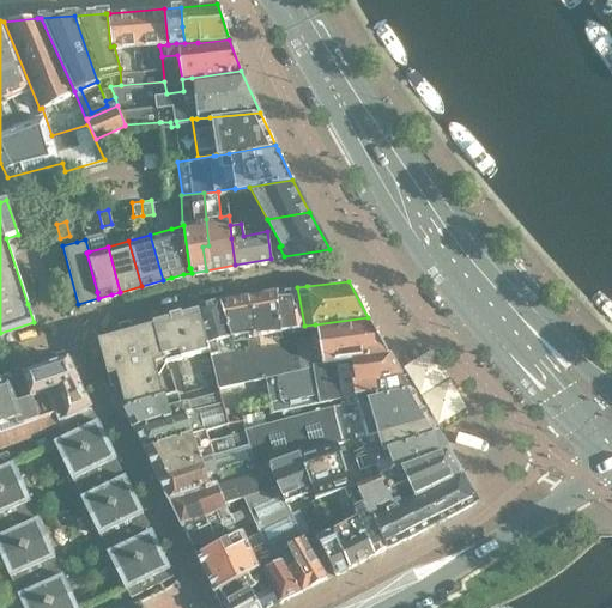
[(297,287),(276,290),(280,328),(304,326),(297,287)]
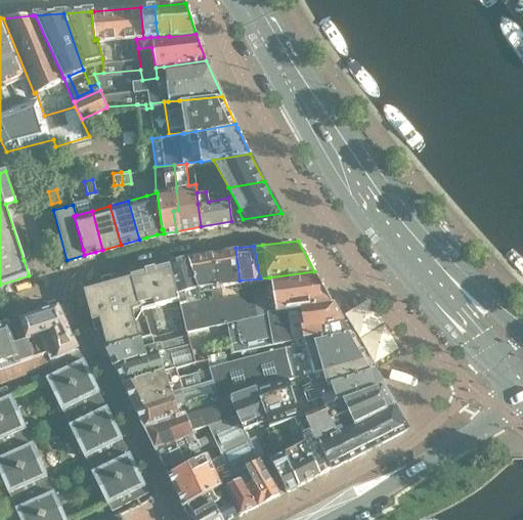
[(210,280),(211,285),(215,285),(215,286),(240,283),(240,280),(235,248),(214,252),(220,277),(210,280)]
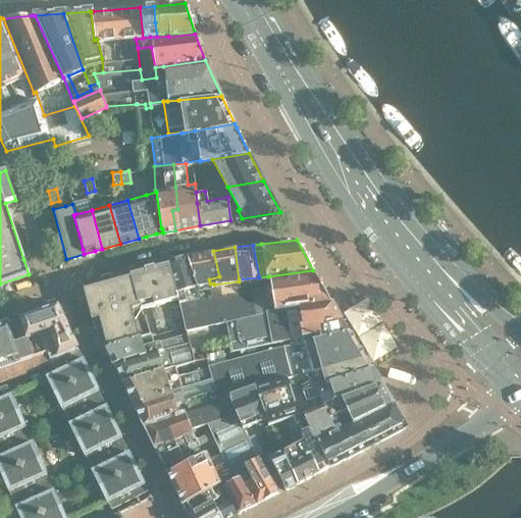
[(185,256),(196,283),(196,286),(210,283),(209,279),(219,276),(213,251),(187,255),(185,256)]
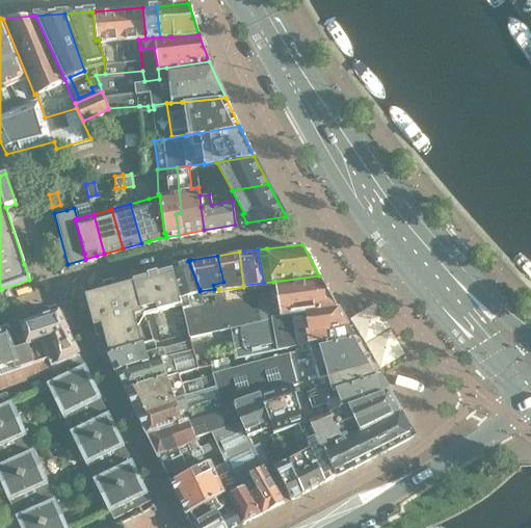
[(188,261),(171,264),(178,296),(200,289),(188,261)]
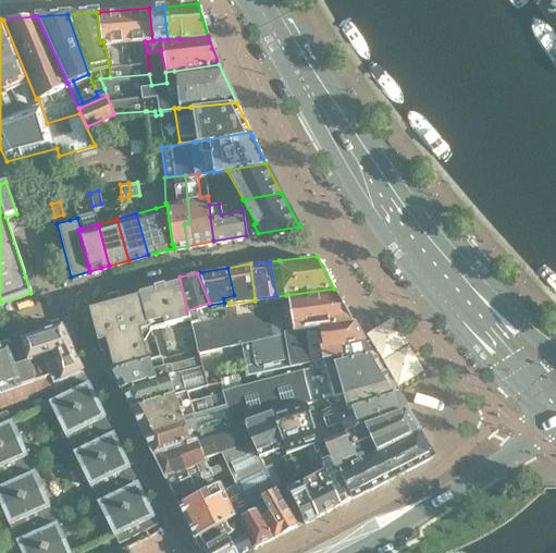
[(180,277),(138,289),(148,324),(187,315),(186,310),(180,277)]
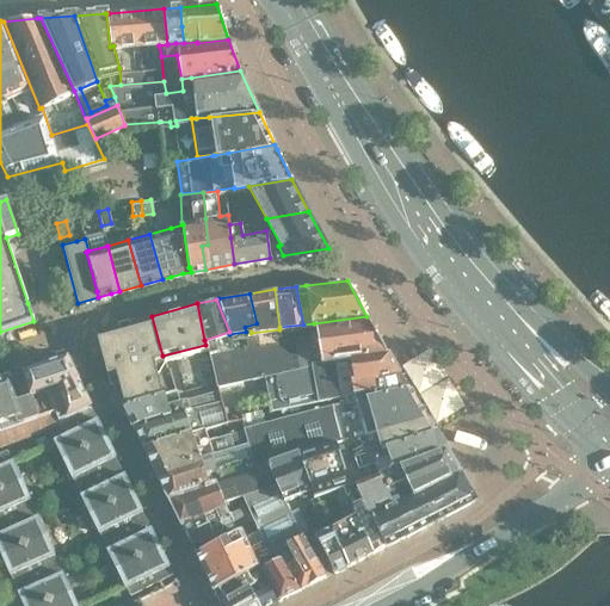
[(152,316),(94,331),(106,371),(122,402),(161,391),(153,358),(162,356),(152,316)]
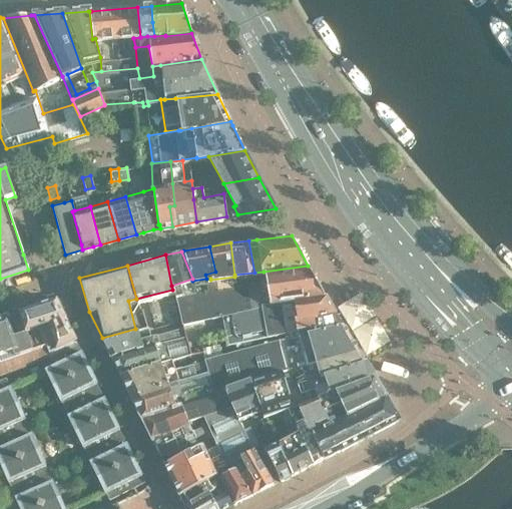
[(264,272),(254,273),(234,275),(234,277),(210,280),(207,281),(209,288),(175,296),(181,322),(219,313),(220,313),(260,305),(261,304),(293,299),(324,294),(308,266),(264,272)]
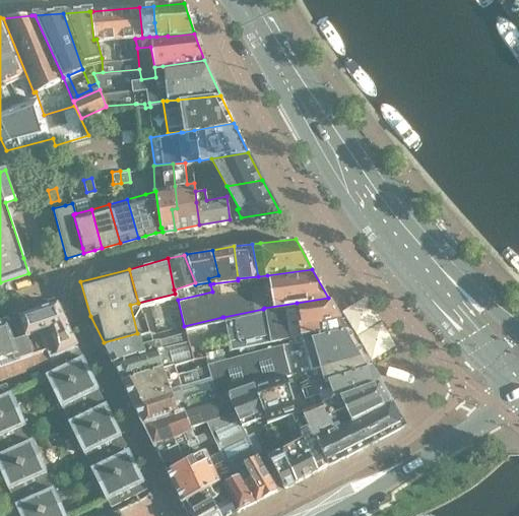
[(366,292),(342,305),(371,356),(394,342),(366,292)]
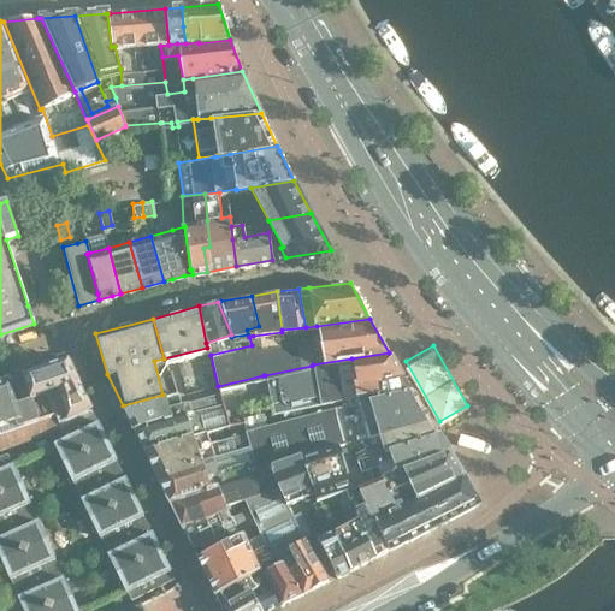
[(312,367),(265,375),(268,402),(272,416),(319,404),(319,402),(389,387),(390,393),(411,389),(389,353),(313,365),(312,367)]
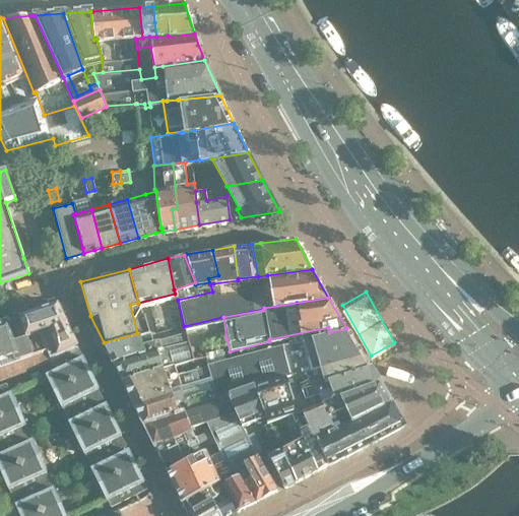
[(25,312),(6,318),(13,339),(40,330),(40,331),(39,331),(45,347),(48,355),(58,350),(60,349),(60,350),(75,343),(76,342),(72,333),(57,301),(25,311),(25,312)]
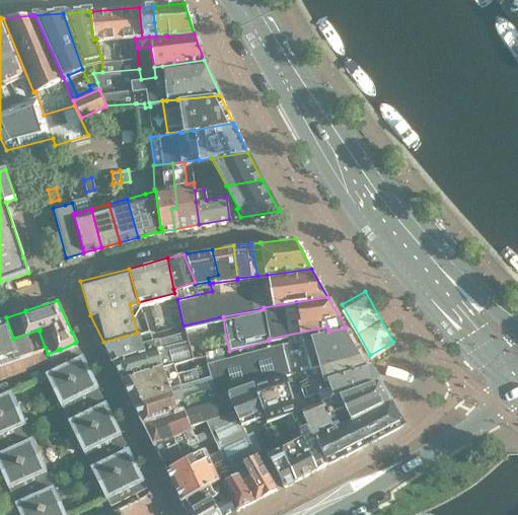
[(13,339),(6,317),(0,319),(0,362),(45,347),(39,330),(40,330),(40,329),(13,339)]
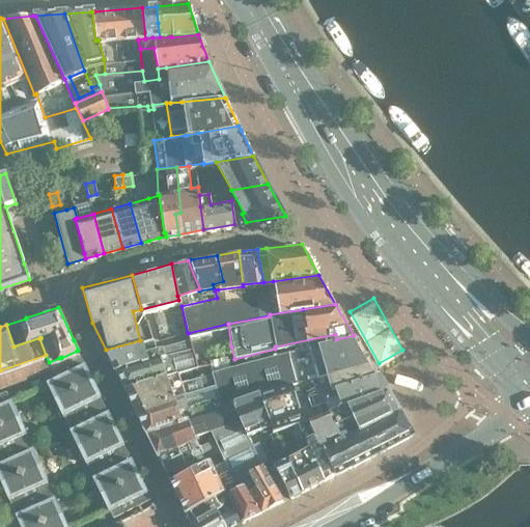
[(290,349),(212,369),(210,370),(221,405),(231,401),(231,400),(248,395),(291,384),(297,381),(326,373),(369,361),(354,335),(336,339),(316,343),(290,349)]
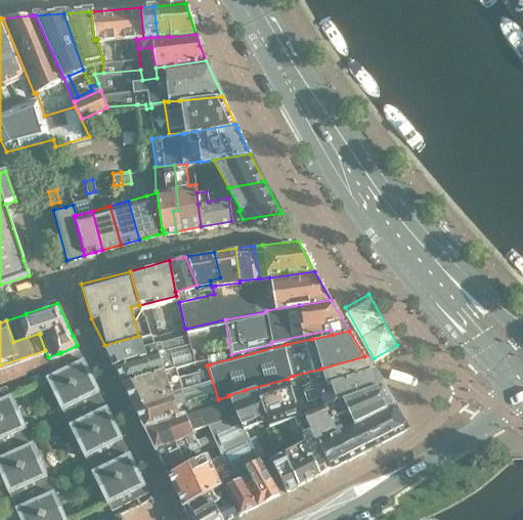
[(140,336),(138,336),(104,345),(114,363),(138,355),(138,356),(145,354),(145,352),(157,349),(162,348),(159,341),(153,342),(153,341),(150,334),(140,336)]
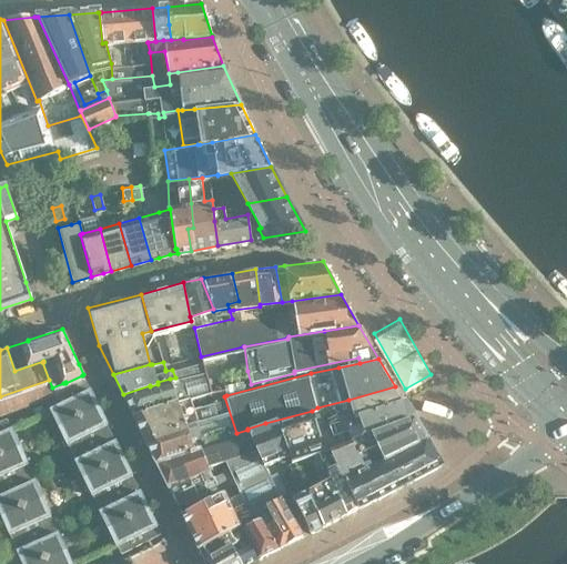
[(150,385),(123,394),(133,413),(176,400),(190,395),(211,390),(205,371),(170,380),(170,379),(158,382),(158,384),(150,386),(150,385)]
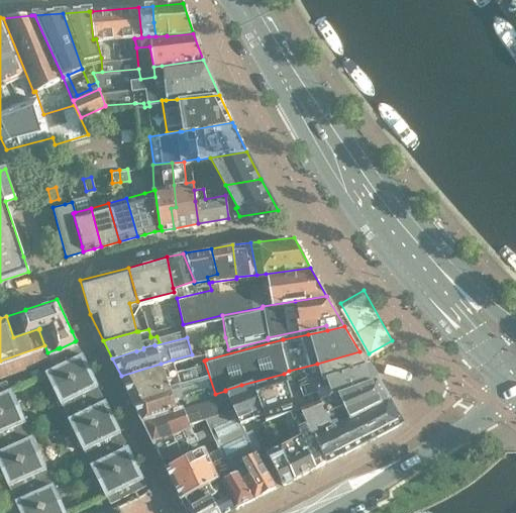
[(42,364),(45,369),(44,370),(52,386),(90,368),(82,352),(76,341),(60,349),(48,354),(50,360),(42,364)]
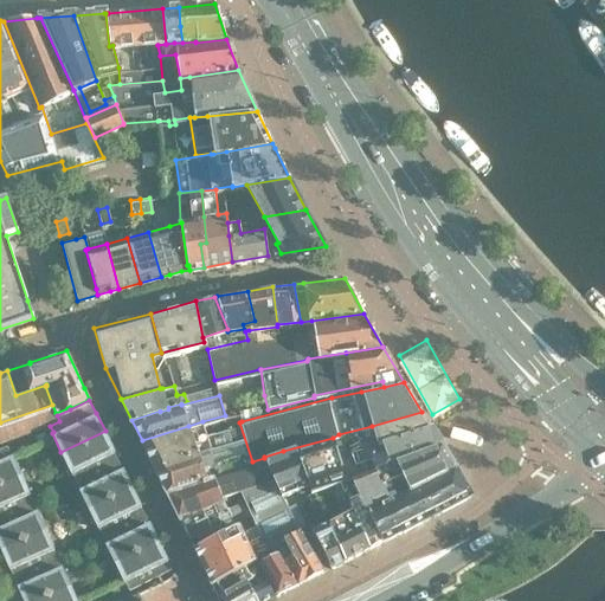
[(0,440),(58,419),(56,413),(52,405),(0,422),(0,440)]
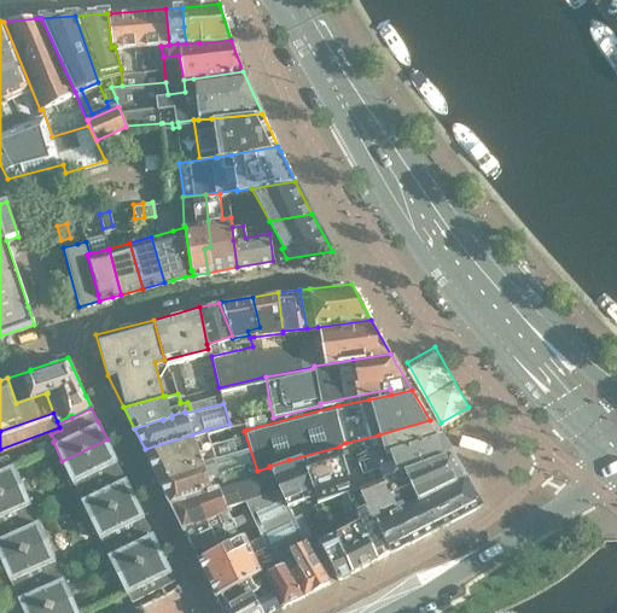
[(430,420),(379,435),(385,453),(389,451),(388,449),(438,433),(430,420)]
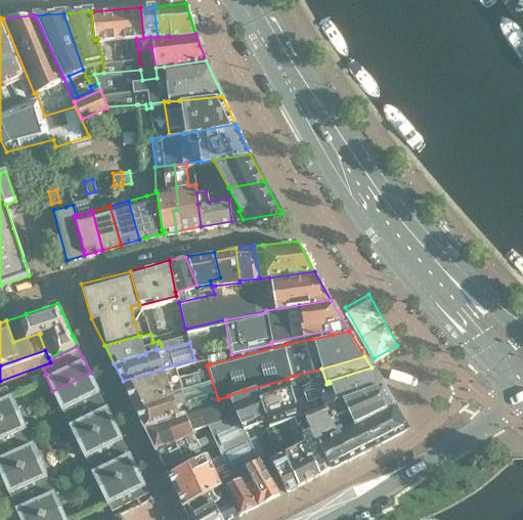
[(163,369),(123,381),(133,402),(170,390),(210,378),(207,366),(198,370),(178,375),(175,364),(163,369)]
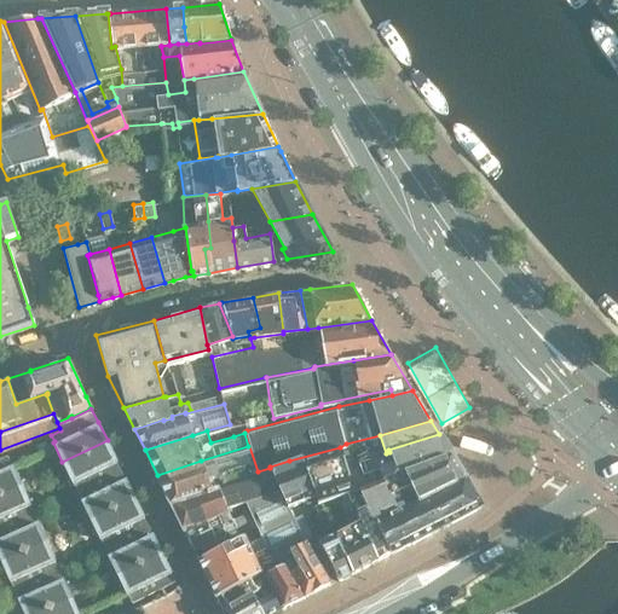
[(388,450),(390,452),(392,461),(376,465),(381,478),(403,469),(450,453),(439,434),(388,450)]
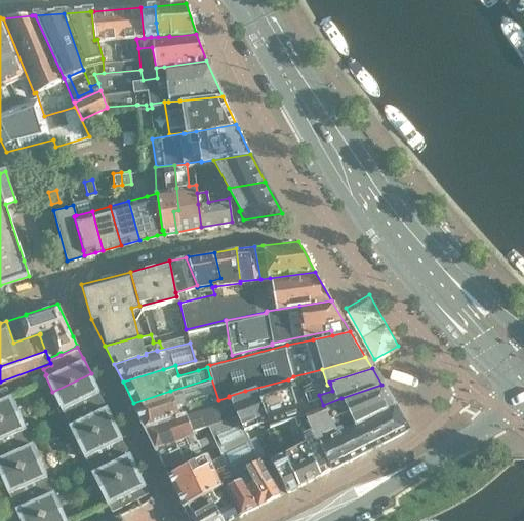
[(98,390),(91,373),(52,392),(65,415),(102,398),(97,391),(98,390)]
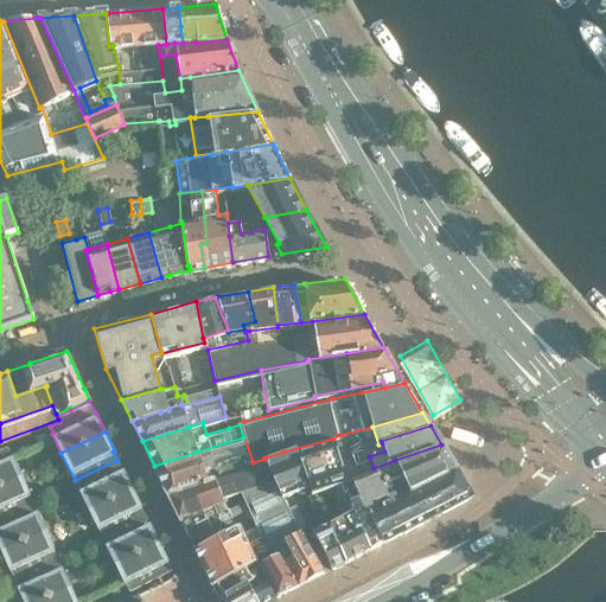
[(197,452),(154,466),(166,491),(206,478),(206,476),(202,465),(248,450),(243,437),(197,452)]
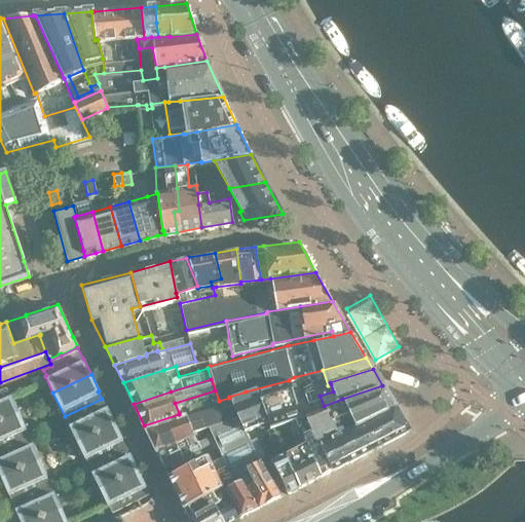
[(246,392),(229,397),(229,398),(236,414),(244,429),(267,419),(268,425),(300,415),(289,380),(246,392)]
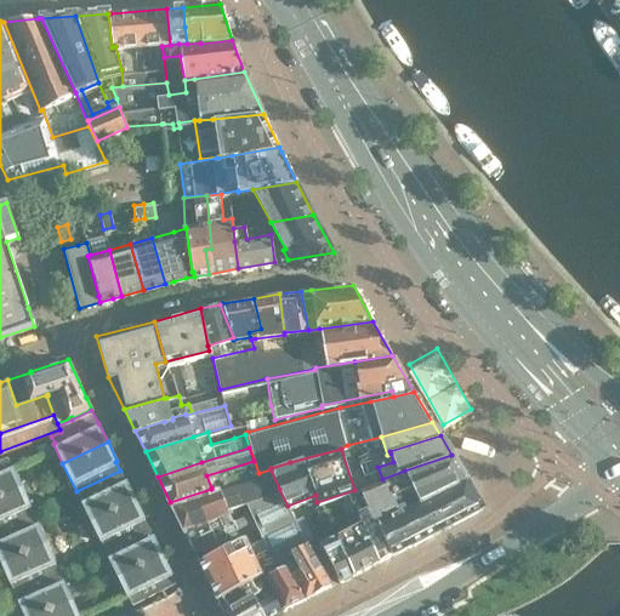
[(0,495),(22,485),(12,465),(11,465),(6,454),(0,456),(0,495)]
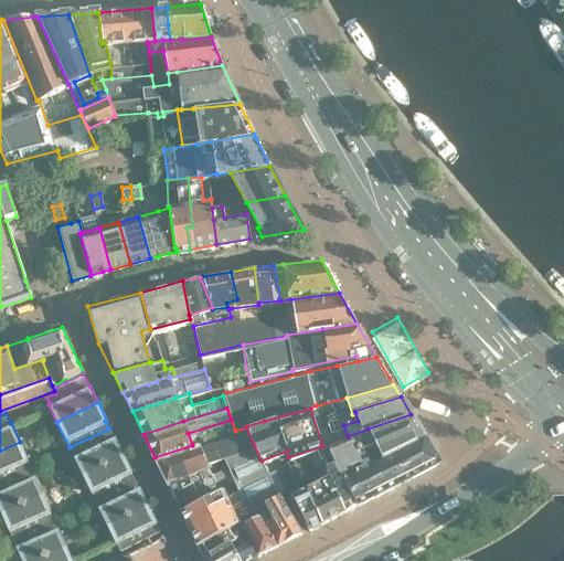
[(411,414),(368,429),(348,436),(354,451),(374,442),(380,456),(423,435),(411,414)]
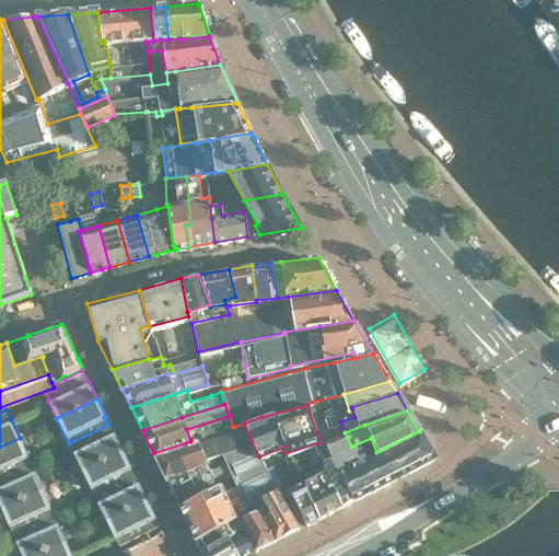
[(211,435),(197,438),(204,458),(221,452),(222,452),(252,441),(244,424),(233,427),(226,428),(211,435)]
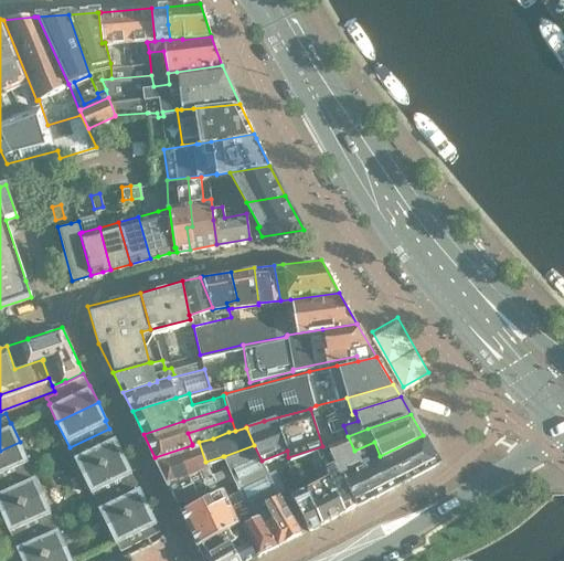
[(109,429),(70,447),(82,473),(123,453),(115,436),(113,437),(109,429)]
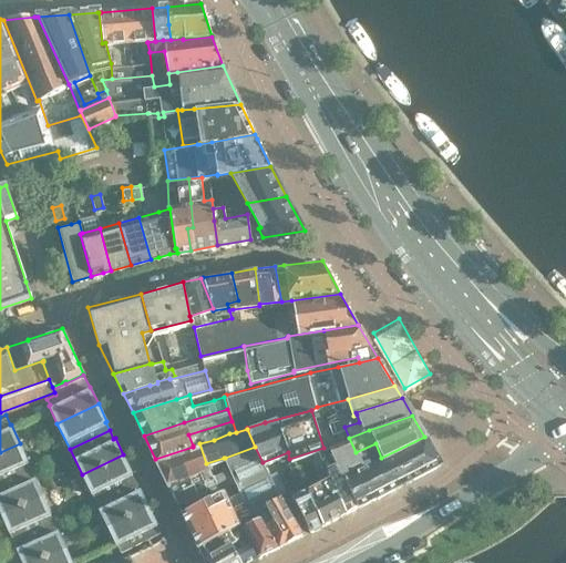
[(438,458),(424,437),(381,458),(395,484),(435,463),(438,458)]
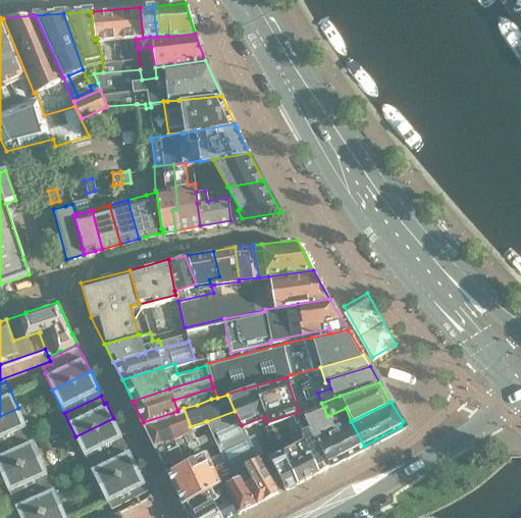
[(299,427),(308,424),(311,431),(315,438),(333,429),(327,416),(321,403),(302,411),(293,415),(299,427)]
